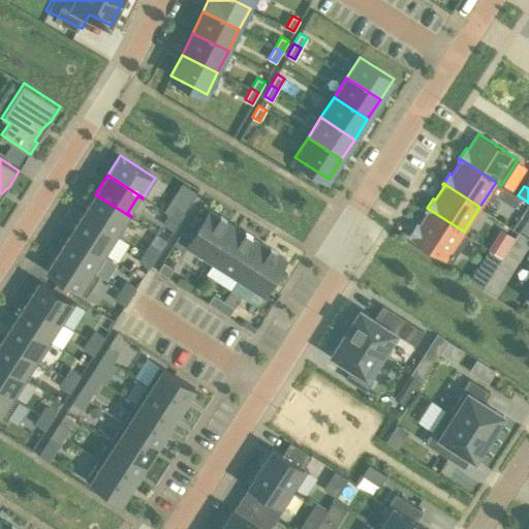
[(521,197),(518,195),(507,189),(501,198),(515,207),(521,197)]
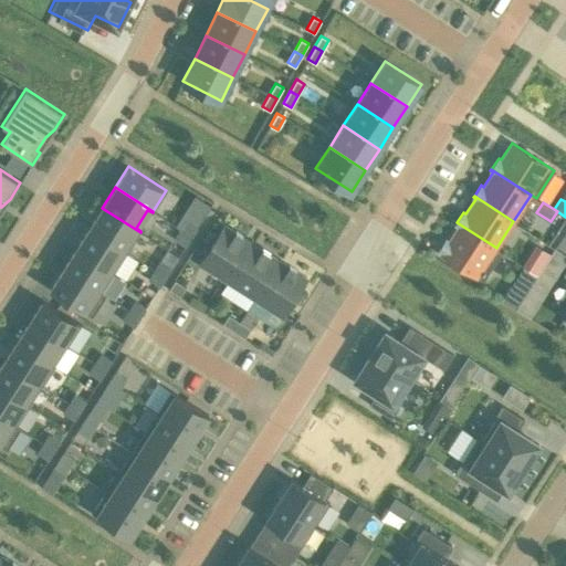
[(88,228),(127,252),(140,232),(102,208),(88,228)]
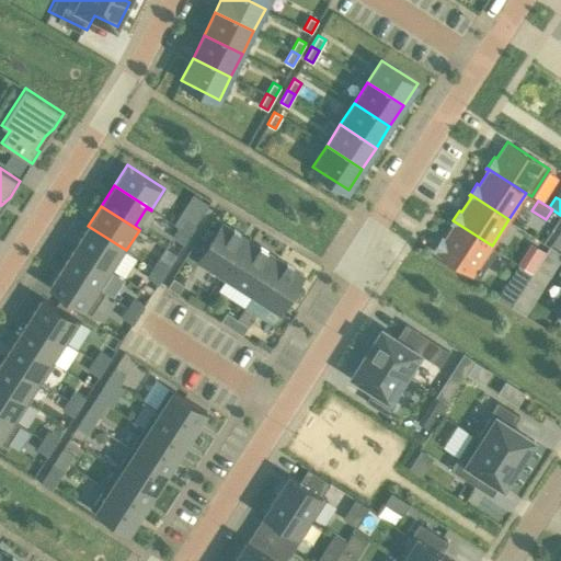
[(190,235),(195,226),(184,218),(179,227),(190,235)]
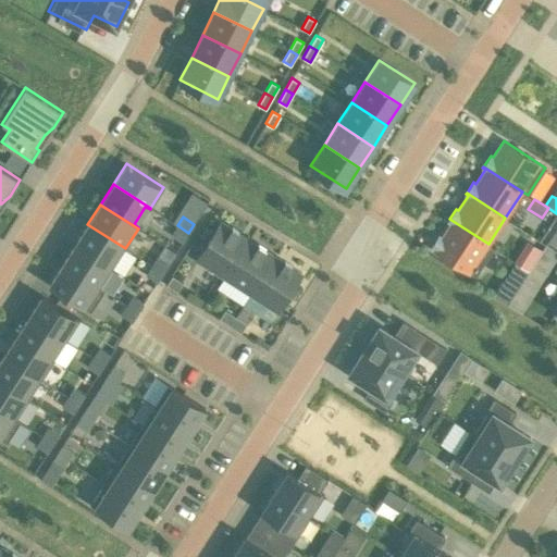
[(489,244),(449,219),(448,221),(450,222),(441,236),(438,235),(431,247),(475,275),(494,247),(489,244)]
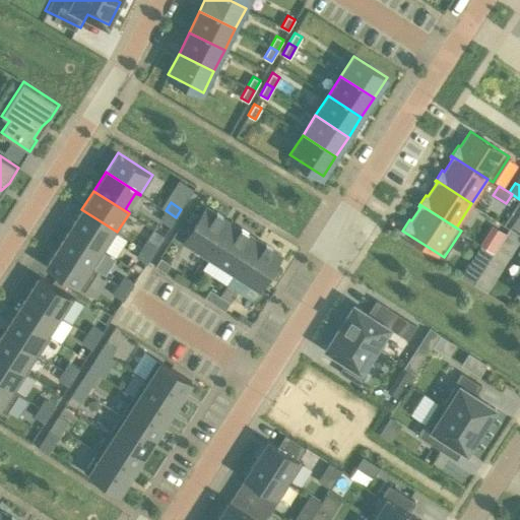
[(232,222),(206,206),(183,242),(208,258),(232,222)]
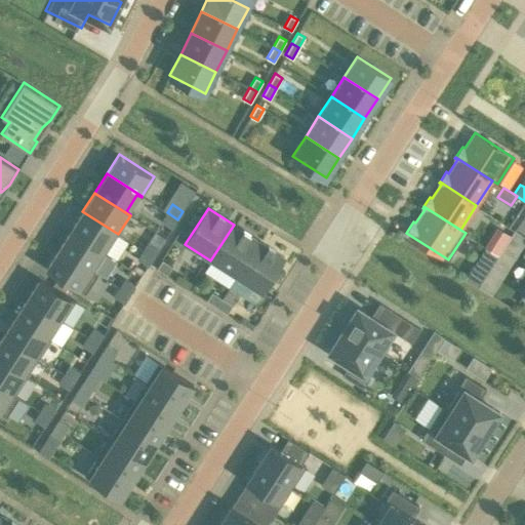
[(106,252),(118,234),(82,211),(71,230),(106,252)]
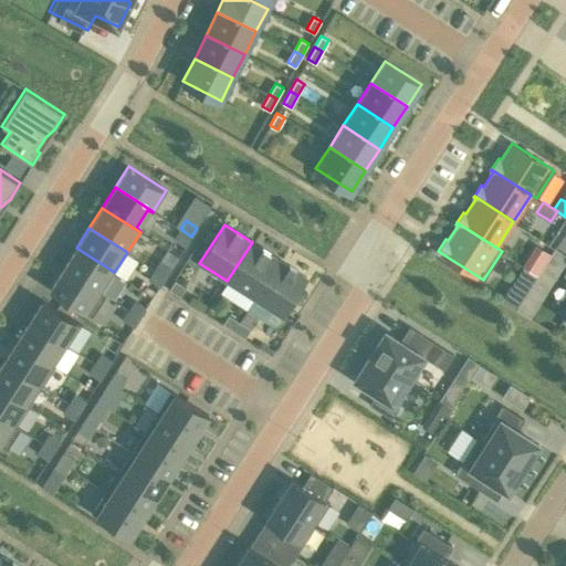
[(191,237),(180,229),(175,239),(186,245),(191,237)]
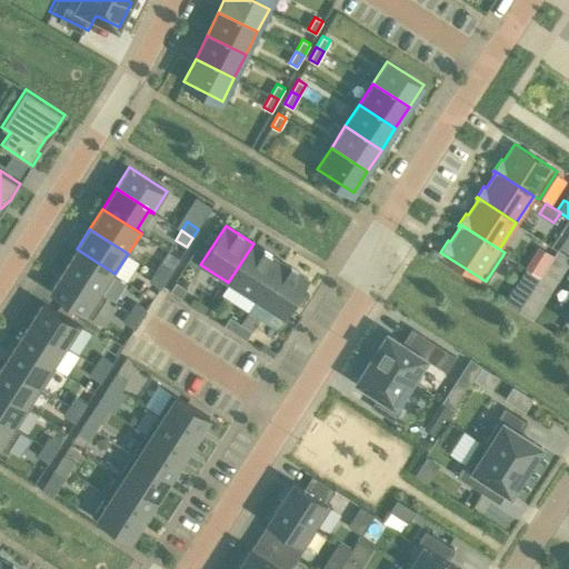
[(253,243),(228,282),(256,300),(280,261),(253,243)]
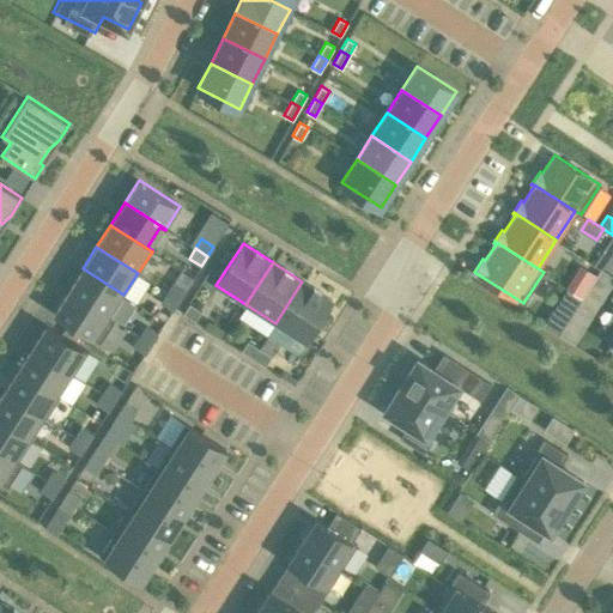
[(595,275),(580,266),(565,287),(581,298),(595,275)]
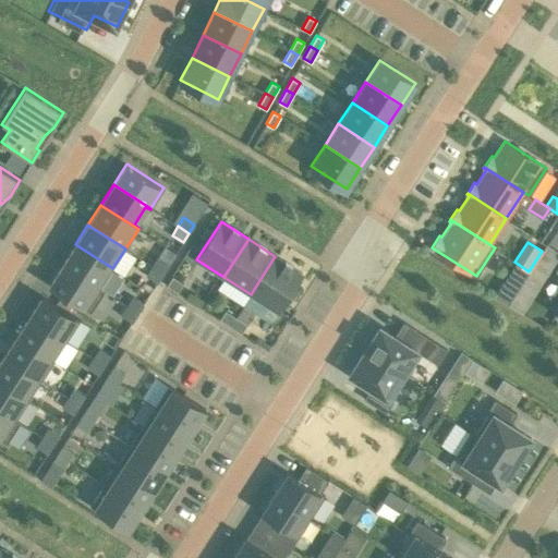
[(105,290),(100,287),(112,268),(75,244),(62,264),(105,291),(105,290)]
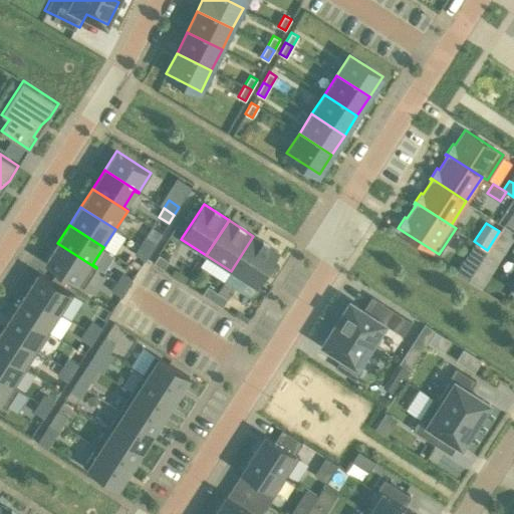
[(151,251),(156,243),(146,236),(140,245),(151,251)]
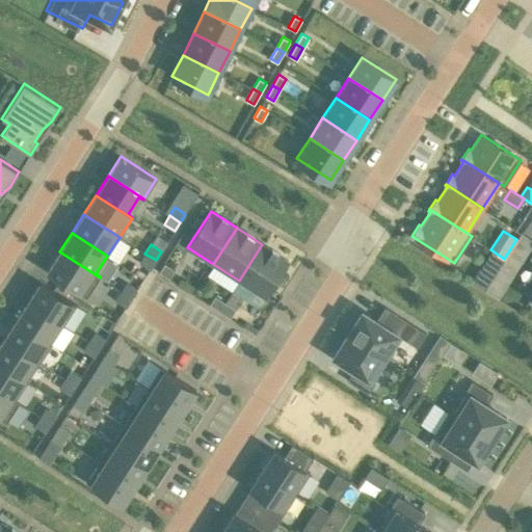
[(265,297),(288,261),(262,244),(239,281),(265,297)]
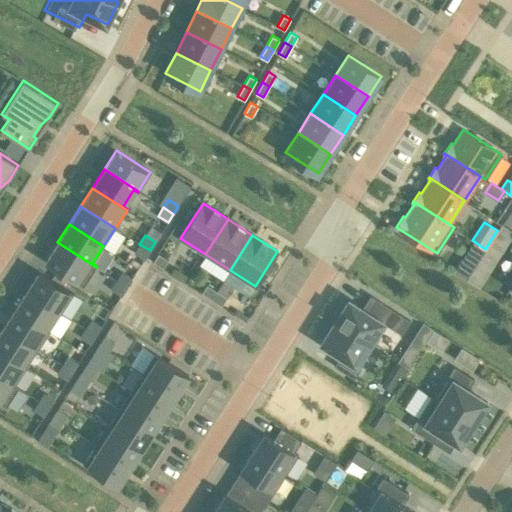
[(45,261),(83,286),(96,267),(57,242),(45,261)]
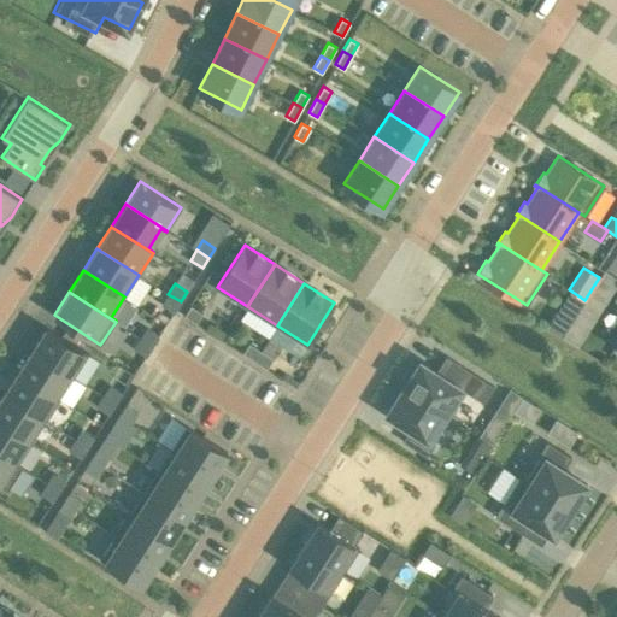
[(181,301),(168,294),(162,304),(174,312),(181,301)]
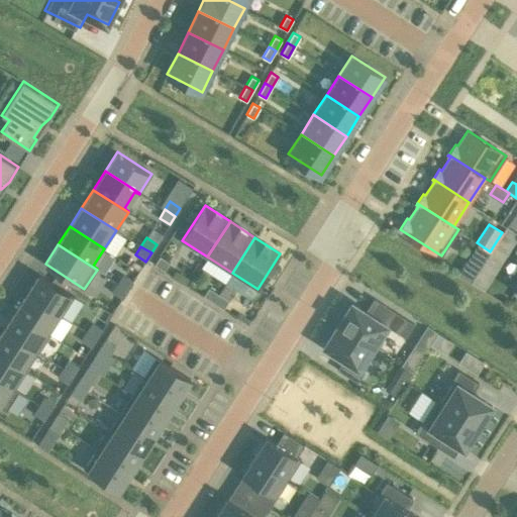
[(153,265),(164,271),(168,264),(158,257),(153,265)]
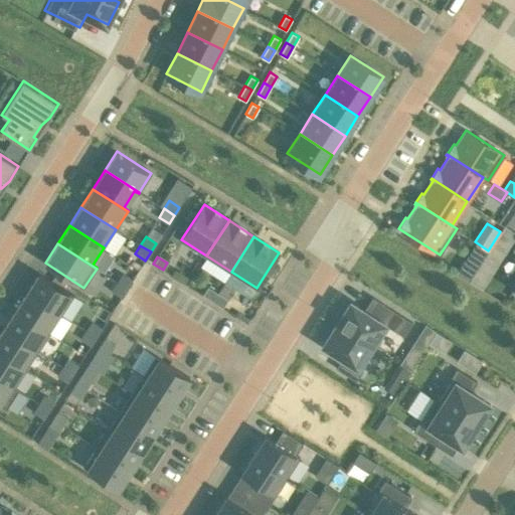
[(469,281),(478,267),(465,259),(456,273),(469,281)]
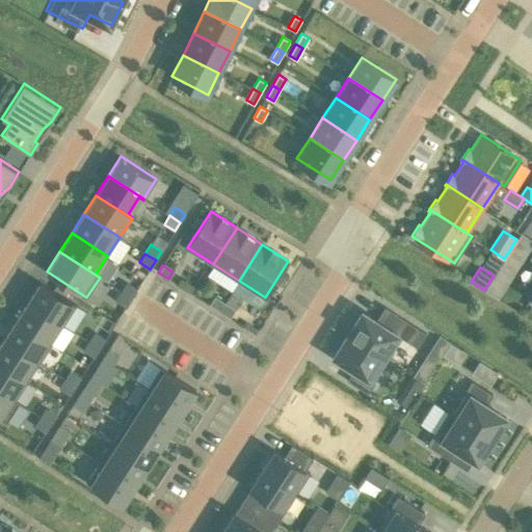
[(63,324),(76,304),(41,282),(28,301),(63,324)]
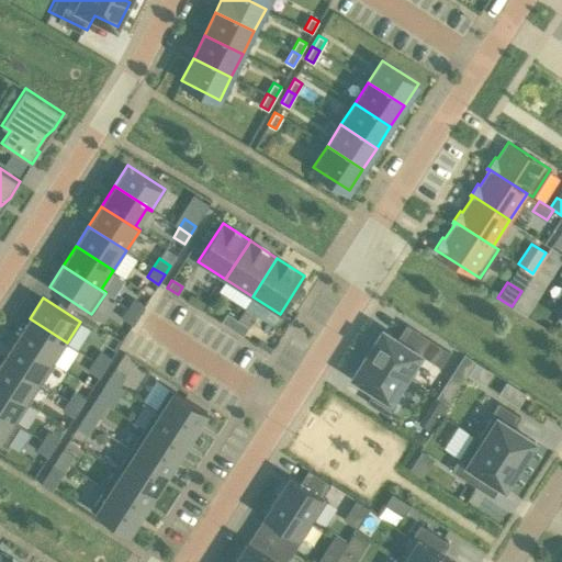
[(138,315),(145,305),(133,299),(127,307),(138,315)]
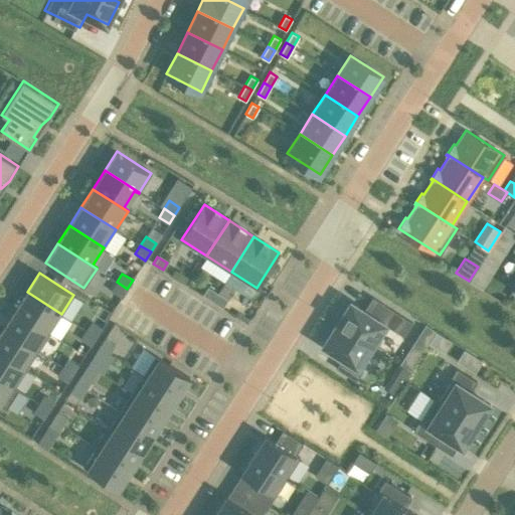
[(117,282),(112,291),(122,297),(127,289),(117,282)]
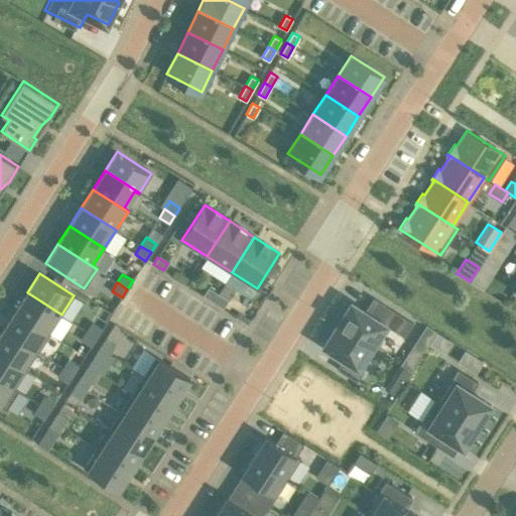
[(203,295),(213,301),(217,295),(207,288),(203,295)]
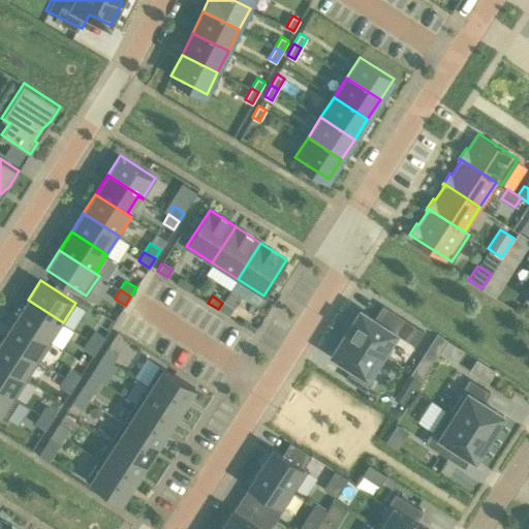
[(63,322),(28,300),(16,318),(52,341),(63,322)]
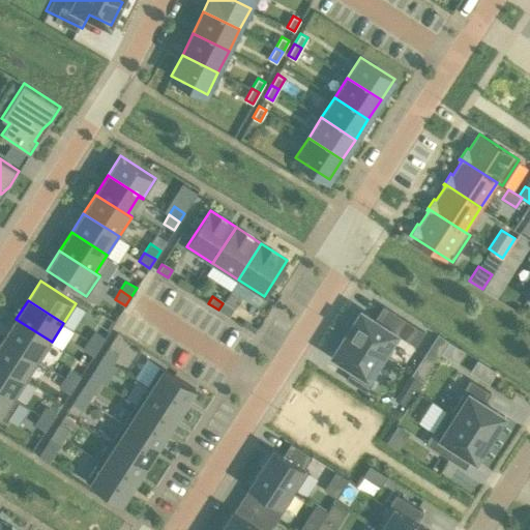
[(223,303),(218,310),(229,317),(234,310),(223,303)]
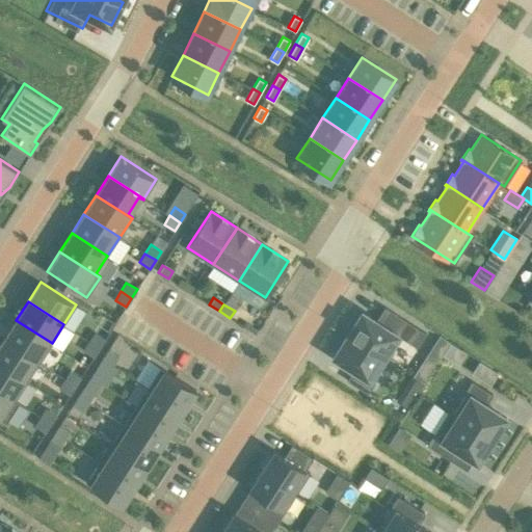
[(401,337),(417,347),(426,333),(384,307),(375,320),(362,312),(347,334),(388,360),(401,337)]
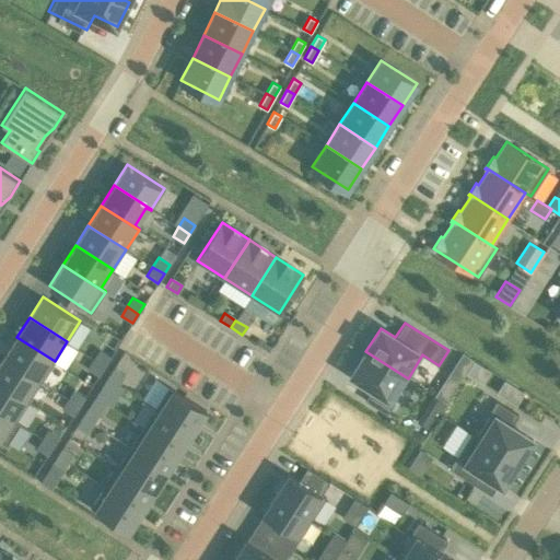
[(3,358),(42,382),(55,361),(16,337),(3,358)]
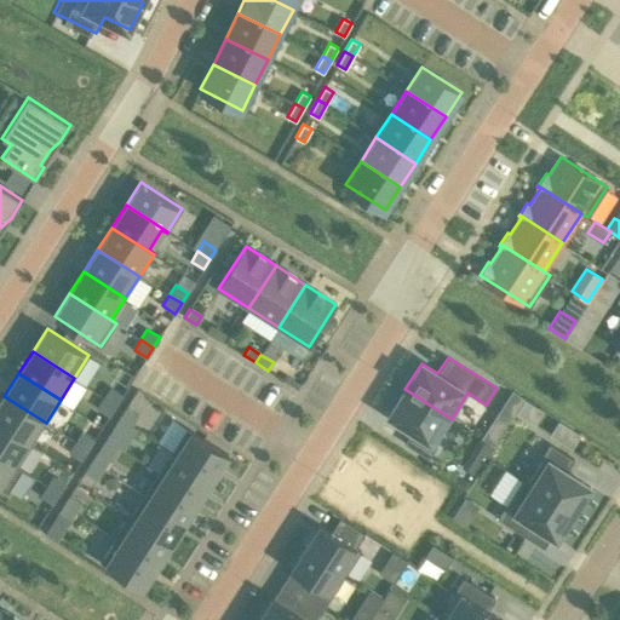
[(122,395),(110,388),(103,397),(115,406),(122,395)]
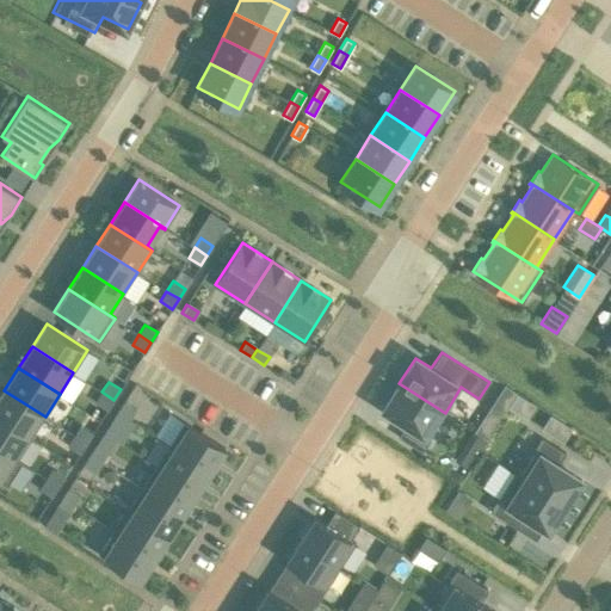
[(382,409),(406,424),(397,436),(423,451),(430,439),(429,438),(445,413),(399,383),(382,409)]
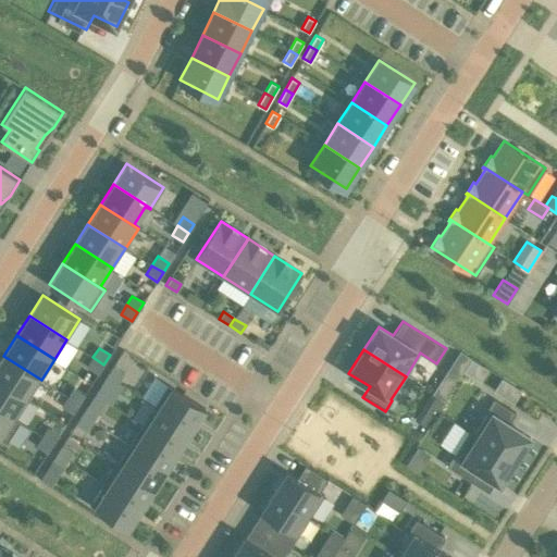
[(3,356),(0,360),(0,381),(28,399),(41,380),(3,356)]
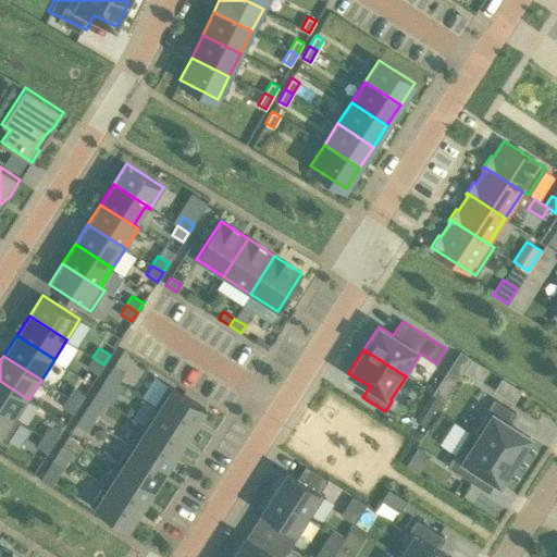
[(87,367),(98,373),(103,364),(93,357),(87,367)]
